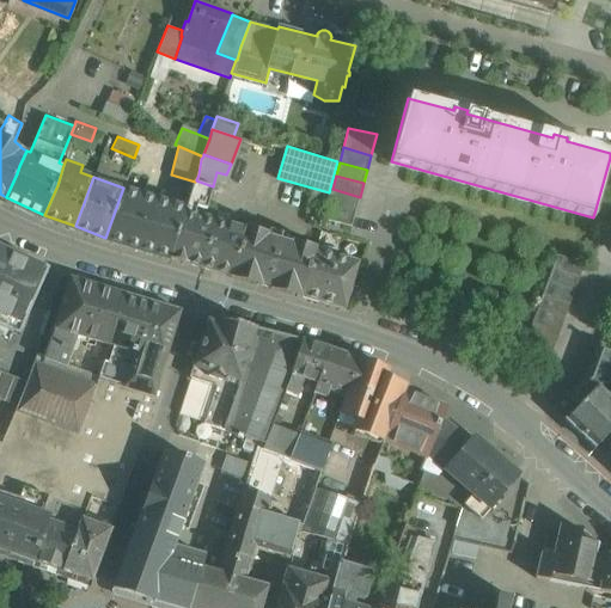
[(245,226),(195,213),(197,204),(207,207),(213,186),(196,180),(195,180),(195,182),(187,206),(170,257),(187,262),(230,274),(245,226)]
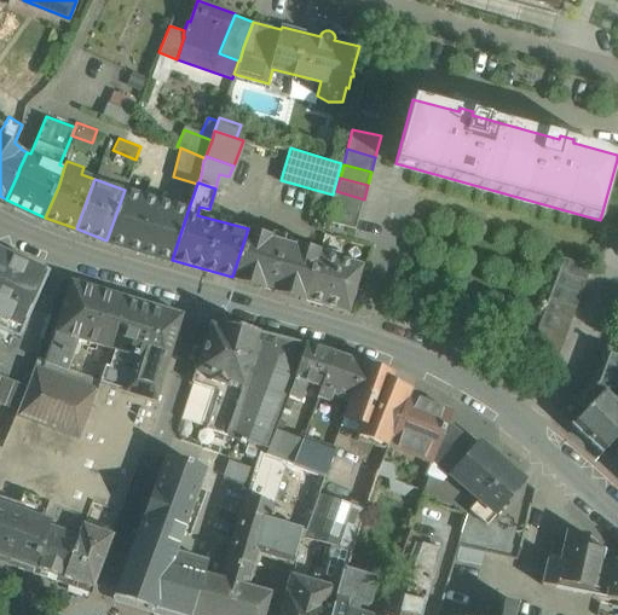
[(189,208),(125,190),(107,241),(172,260),(189,208)]
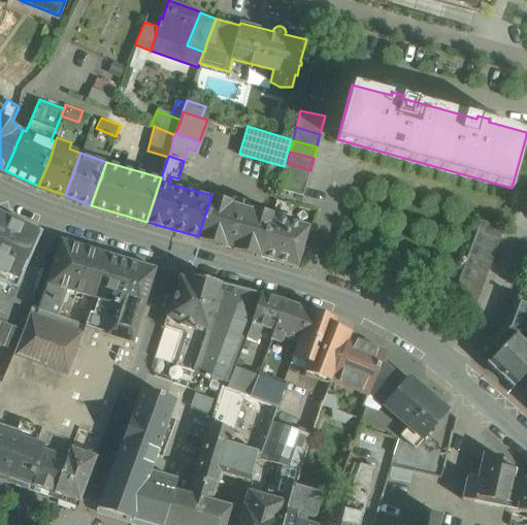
[(310,170),(287,163),(284,175),(307,183),(310,170)]
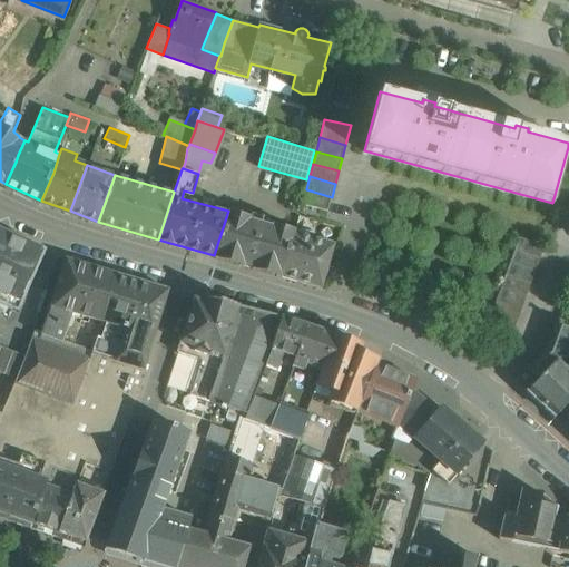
[(332,197),(306,189),(303,202),(329,209),(332,197)]
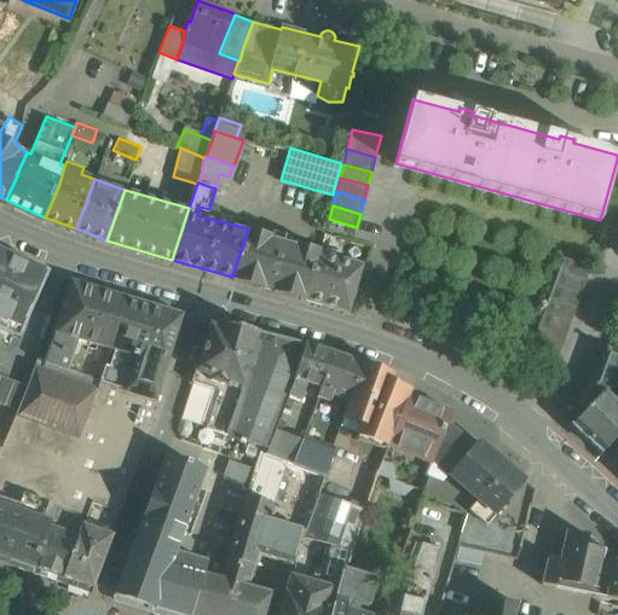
[(321,249),(249,227),(248,230),(248,228),(232,277),(306,299),(319,250),(321,249)]
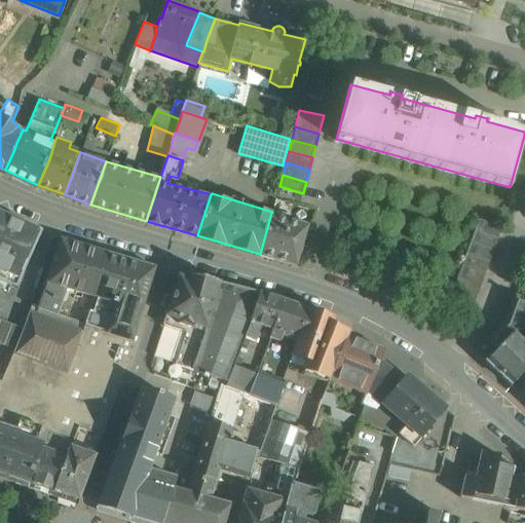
[(38,228),(0,211),(0,270),(16,278),(38,228)]
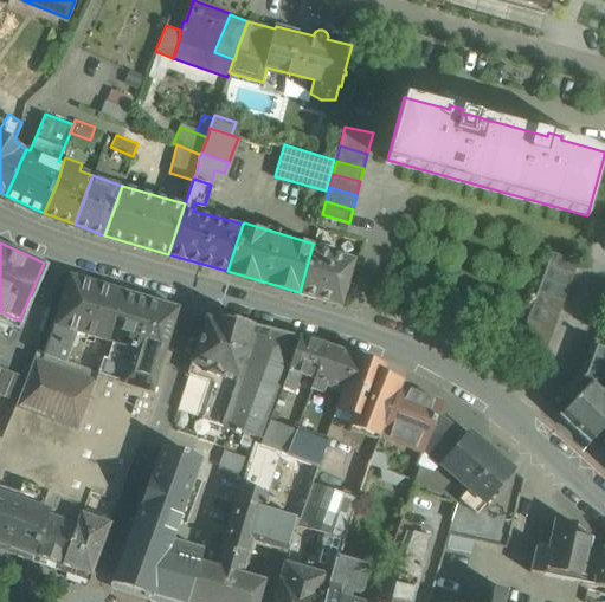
[(356,257),(313,245),(300,292),(342,305),(356,257)]
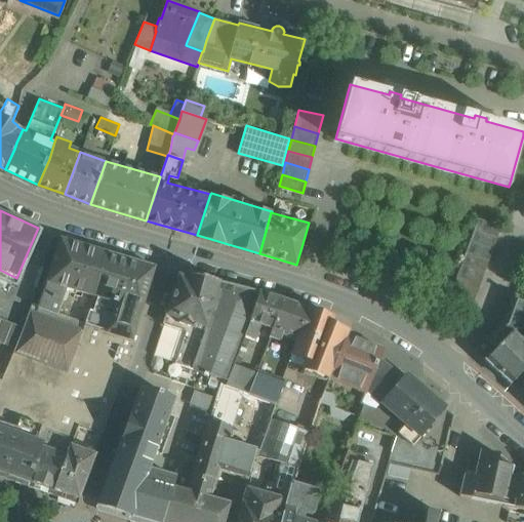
[(479,216),(449,296),(473,306),(501,226),(479,216)]
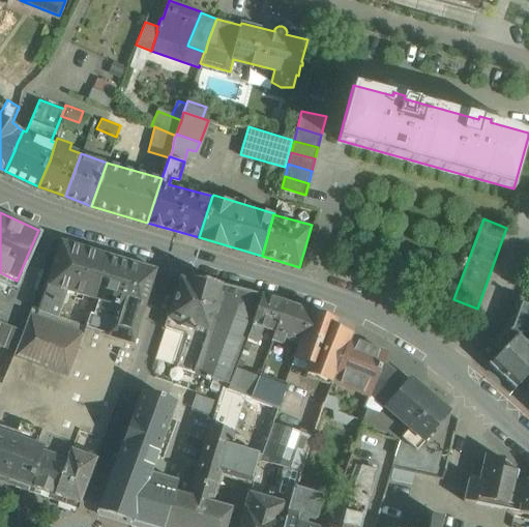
[(80,245),(61,239),(54,269),(38,310),(57,317),(68,289),(80,245)]
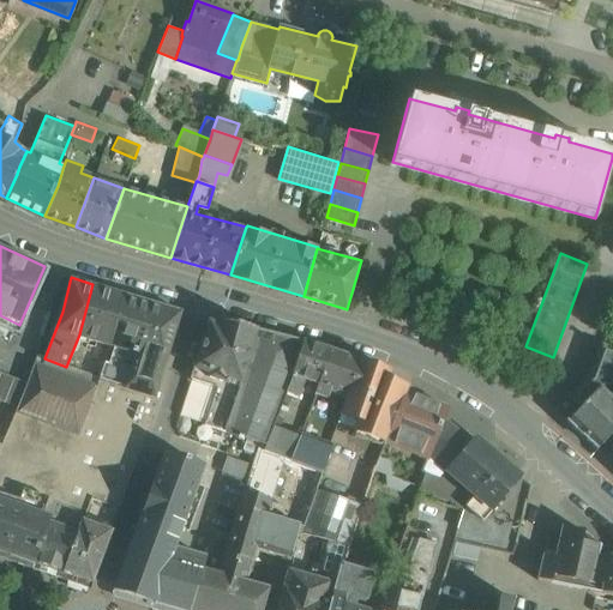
[(122,293),(92,284),(79,334),(110,343),(113,331),(122,293)]
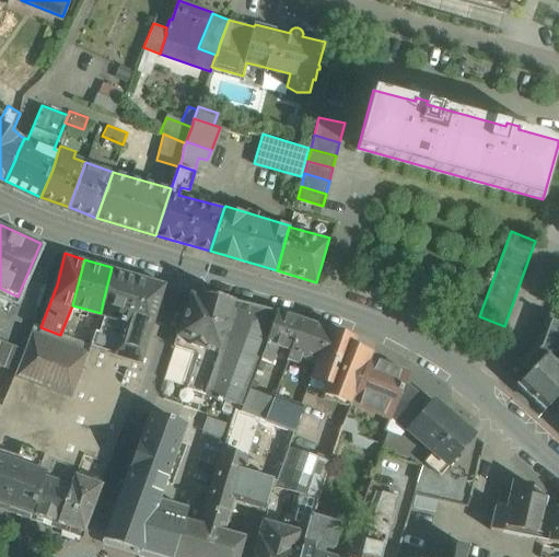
[(165,283),(112,267),(103,302),(101,313),(108,314),(104,329),(96,327),(92,345),(141,361),(165,283)]
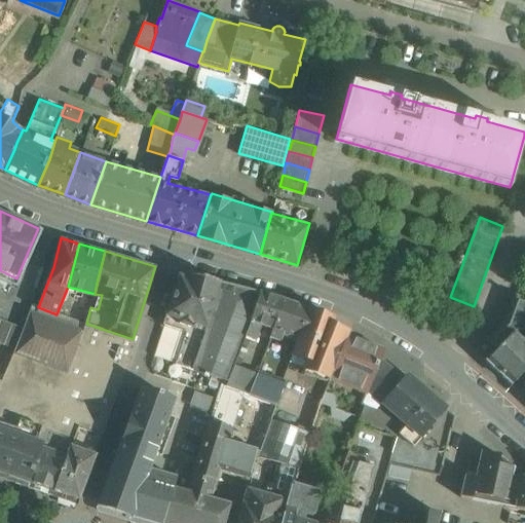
[(184,282),(177,279),(165,313),(162,322),(178,327),(180,322),(186,324),(175,362),(192,368),(205,326),(207,327),(216,297),(221,282),(187,272),(184,282)]
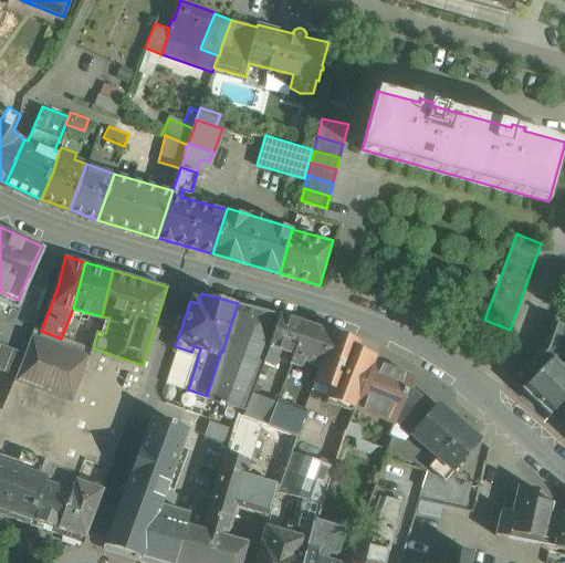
[(280,314),(238,303),(232,320),(222,352),(221,351),(207,396),(244,409),(246,409),(251,395),(265,358),(276,329),(275,329),(280,314)]
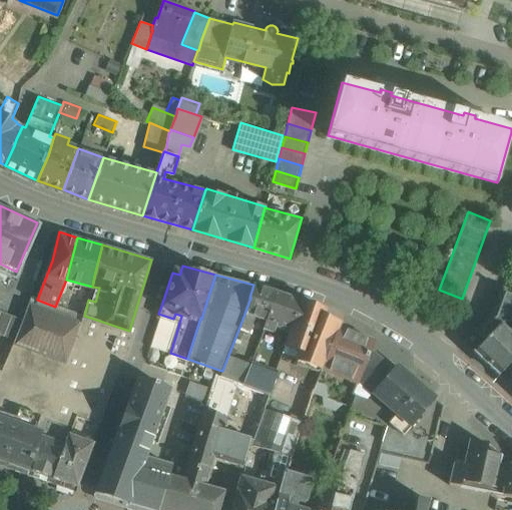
[(275,291),(253,285),(249,298),(250,298),(240,325),(249,328),(256,313),(267,317),(275,291)]
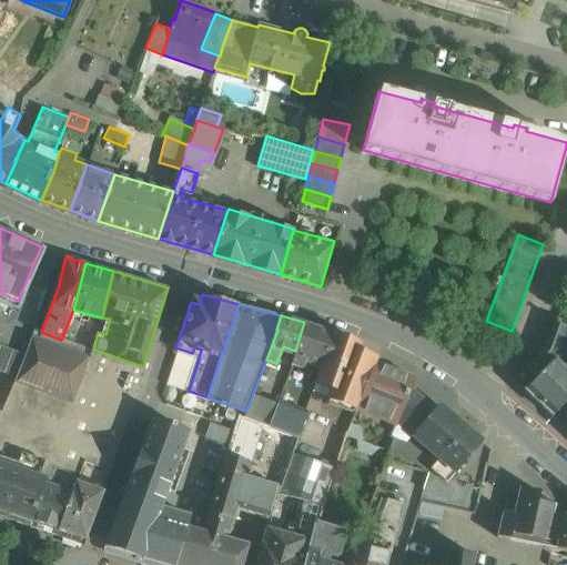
[(566,322),(555,318),(544,347),(526,367),(537,377),(526,390),(554,415),(566,400),(566,369),(563,365),(566,361),(566,322)]
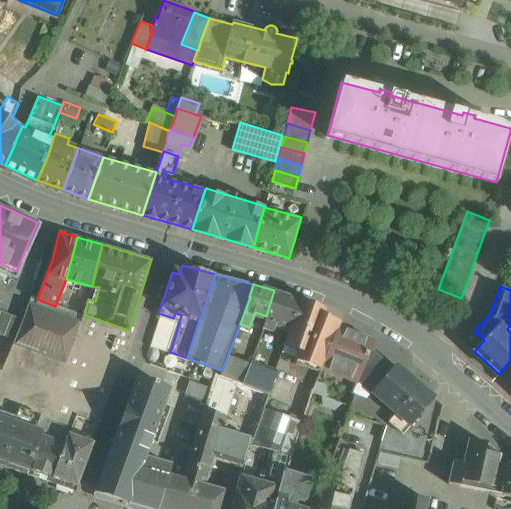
[(300,299),(274,290),(266,316),(268,316),(264,329),(262,329),(255,348),(269,354),(277,333),(287,336),(300,299)]
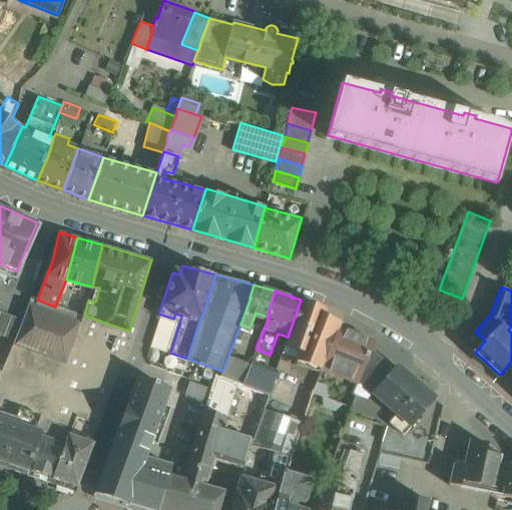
[(327,309),(301,300),(288,337),(285,345),(299,350),(296,360),(298,361),(301,353),(322,361),(320,368),(321,369),(339,326),(341,322),(324,316),(327,309)]
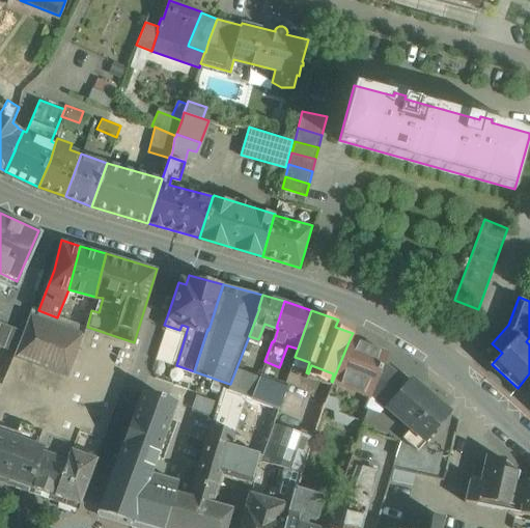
[(83,332),(30,313),(24,330),(16,352),(14,356),(42,366),(67,376),(83,332)]
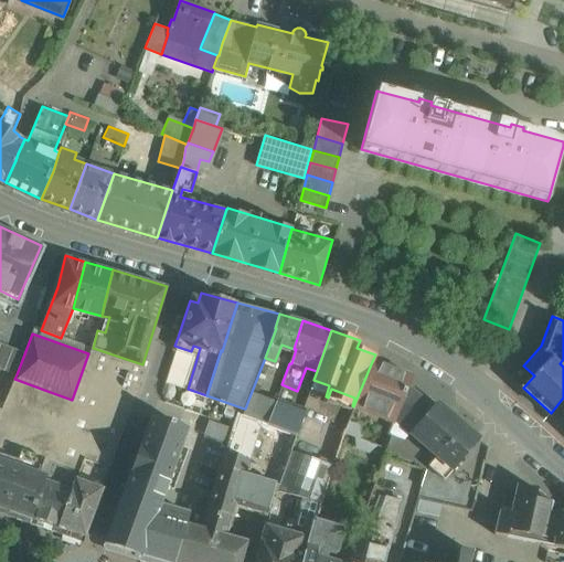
[(25,351),(0,341),(0,367),(17,374),(25,351)]
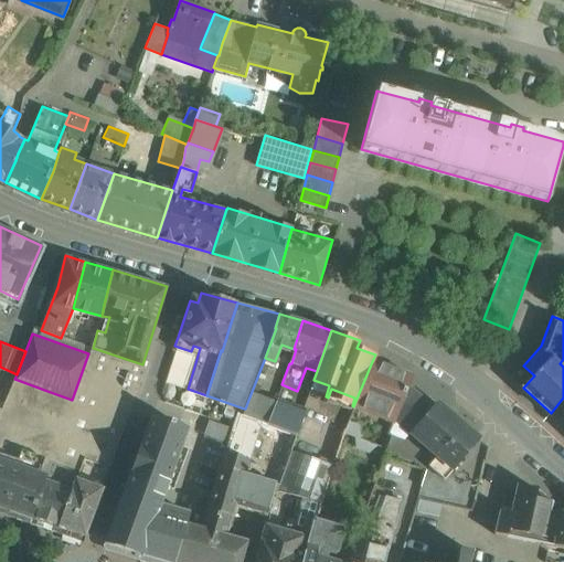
[(44,390),(0,499),(0,506),(32,517),(44,478),(46,472),(56,445),(84,456),(110,466),(146,366),(142,364),(93,348),(91,347),(88,353),(72,400),(44,390)]
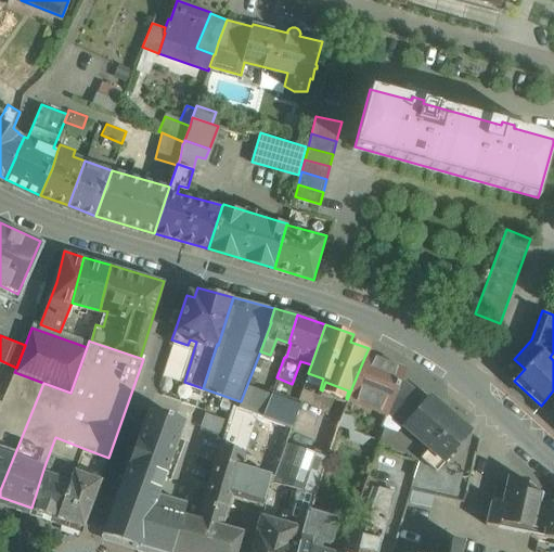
[(403,368),(368,354),(366,352),(347,399),(349,400),(351,396),(386,410),(384,414),(386,415),(388,410),(401,379),(404,368),(403,368)]
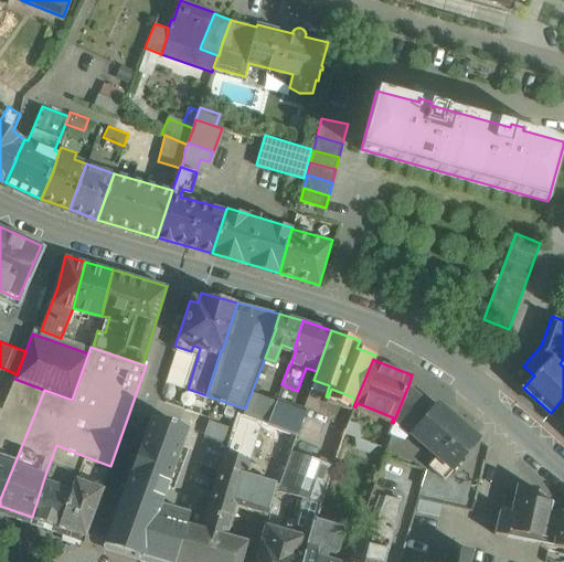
[(0,499),(44,390),(14,379),(2,407),(0,411),(0,499)]
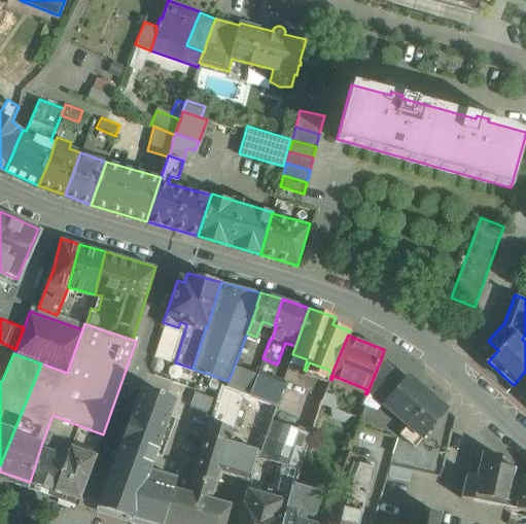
[(408,374),(404,379),(381,359),(369,389),(408,424),(399,433),(415,446),(448,408),(408,374)]
